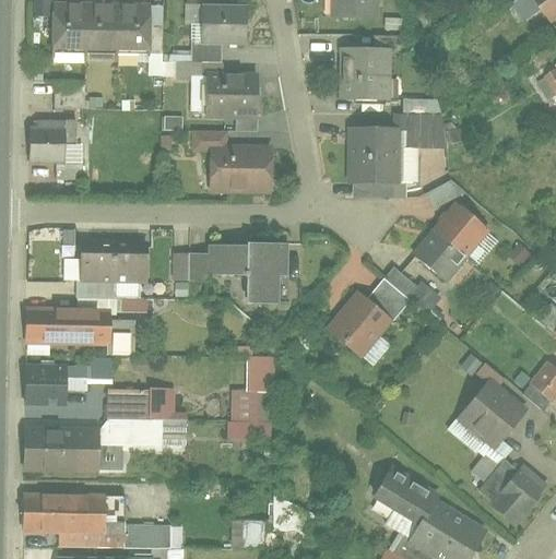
[(380,25),(379,0),(339,0),(340,26),(380,25)]
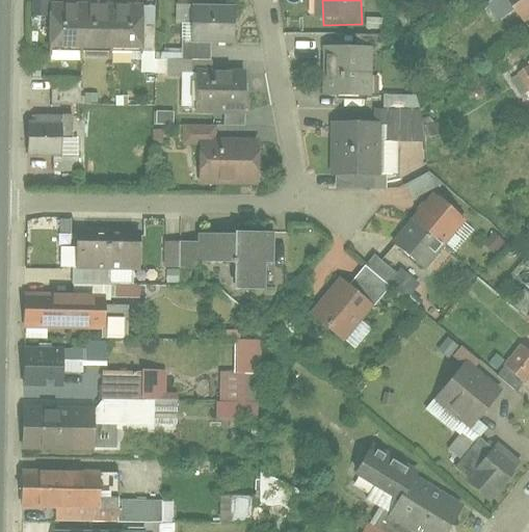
[(528,0),(511,0),(528,23),(528,0)]
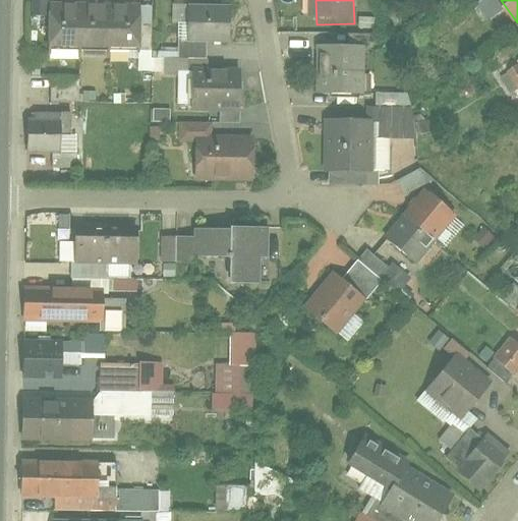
[(233,40),(233,9),(194,9),(194,40),(233,40)]
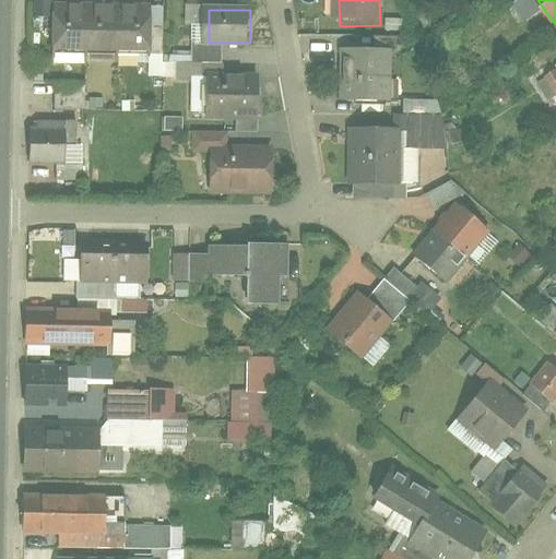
[(148,15),(55,14),(54,59),(146,60),(148,15)]
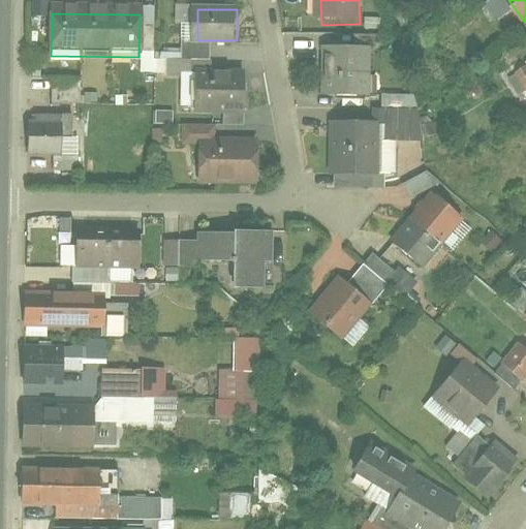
[(142,52),(142,71),(165,72),(166,53),(142,52)]
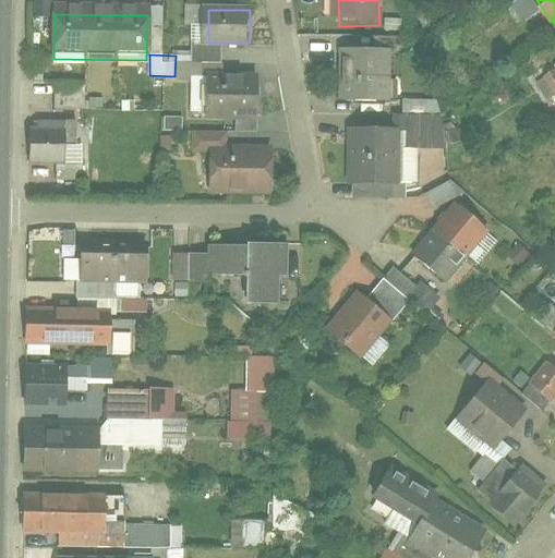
[(383,102),(383,59),(342,59),(342,102),(383,102)]
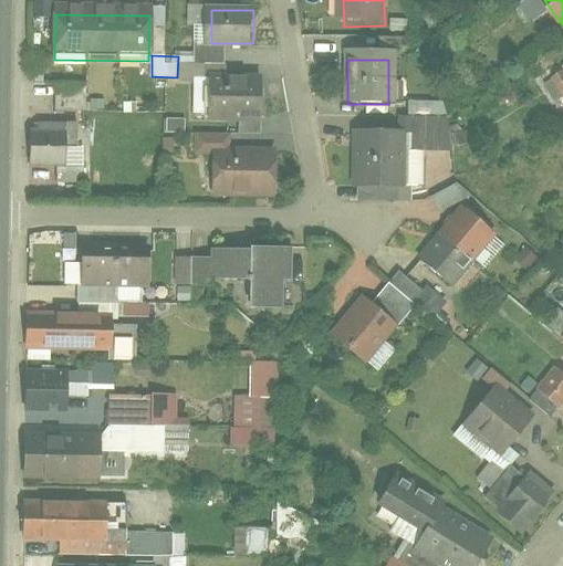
[(267,122),(267,84),(207,84),(207,122),(267,122)]
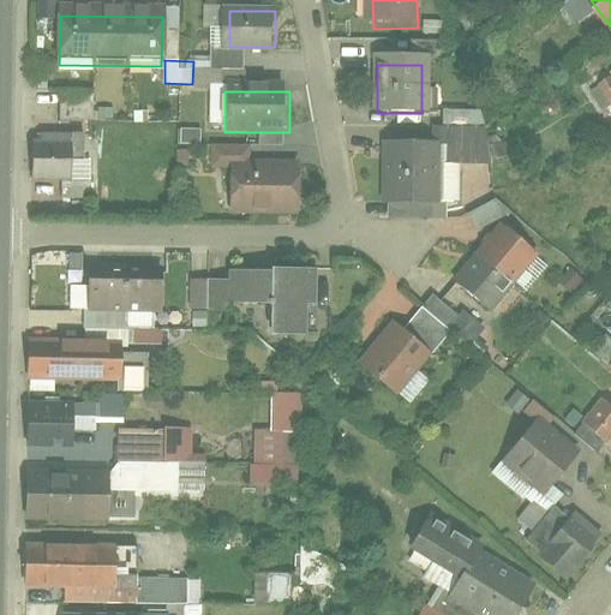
[(78,132),(21,131),(19,185),(78,186),(78,132)]
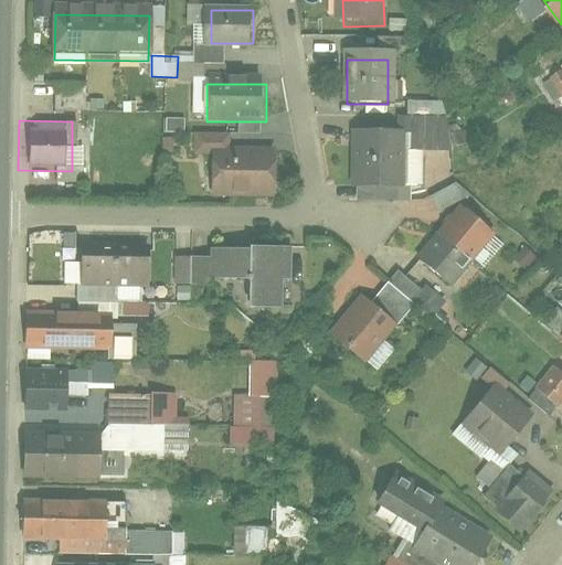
[(402,192),(401,140),(362,141),(362,192),(402,192)]
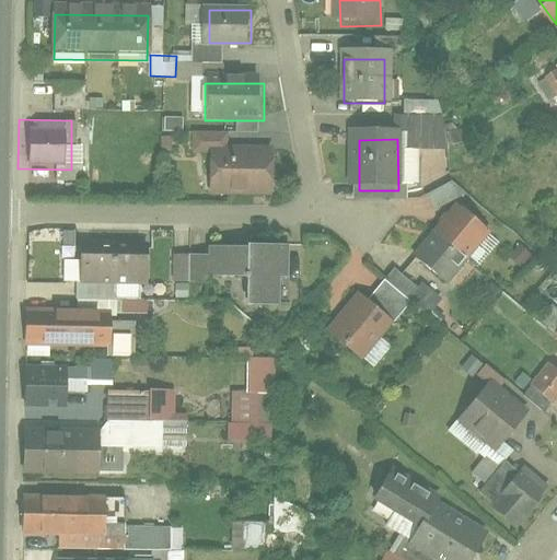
[(266,186),(267,147),(202,144),(201,184),(266,186)]
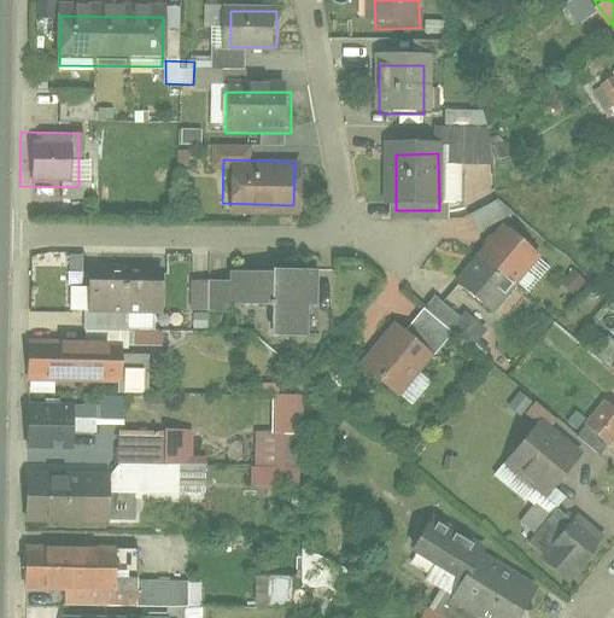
[(472,215),(479,229),(497,220),(490,205),(472,215)]
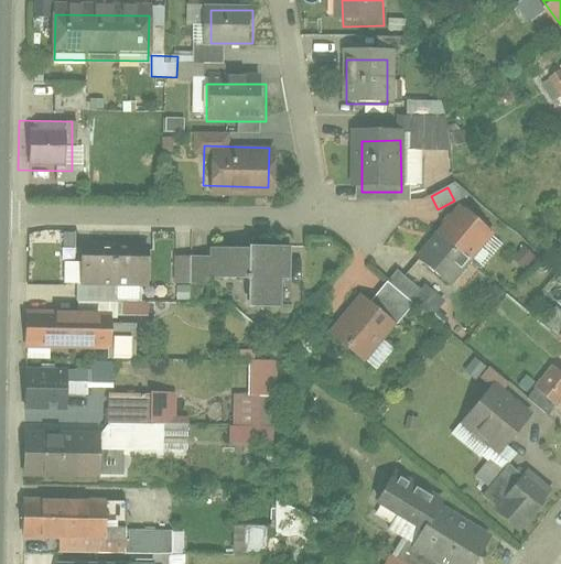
[(494,229),(464,207),(425,261),(455,283),(494,229)]
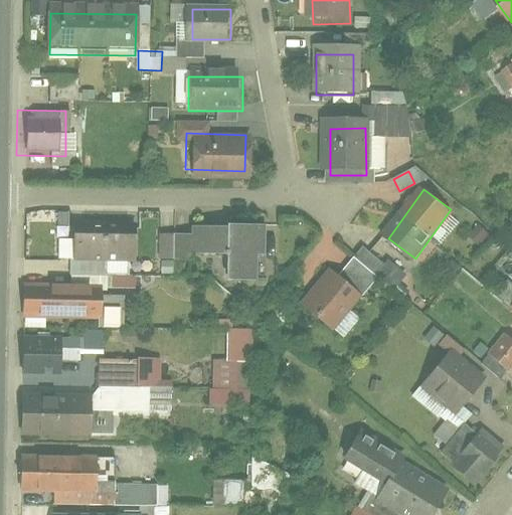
[(265,227),(156,228),(157,255),(213,255),(214,281),(248,280),(248,253),(265,253),(265,227)]
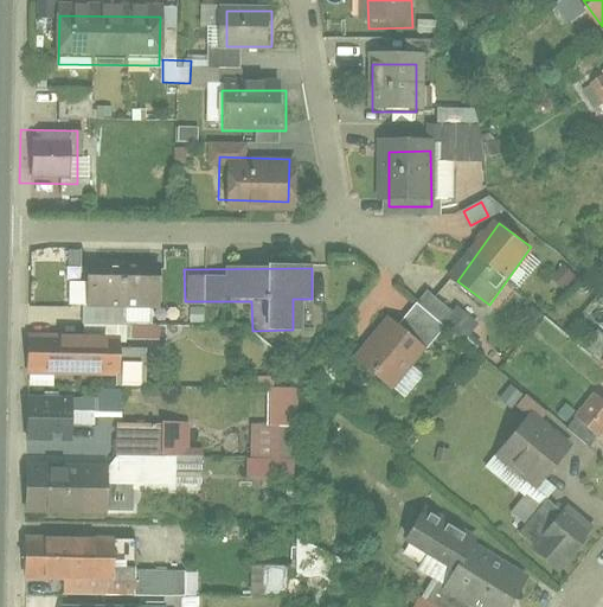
[(145,319),(145,269),(68,269),(68,331),(30,331),(30,370),(126,370),(126,319),(145,319)]
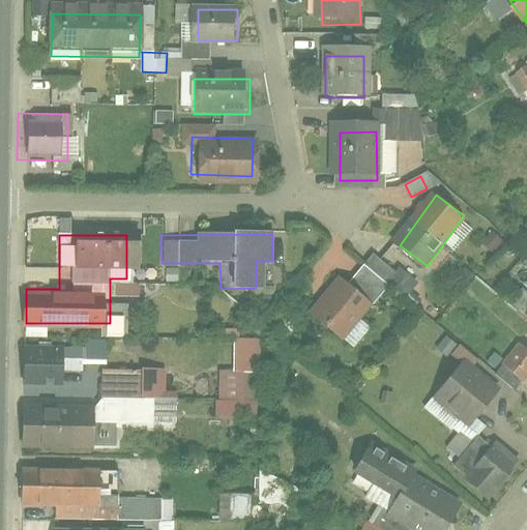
[(394,281),(375,263),(328,315),(366,348),(378,334),(359,319),(394,281)]
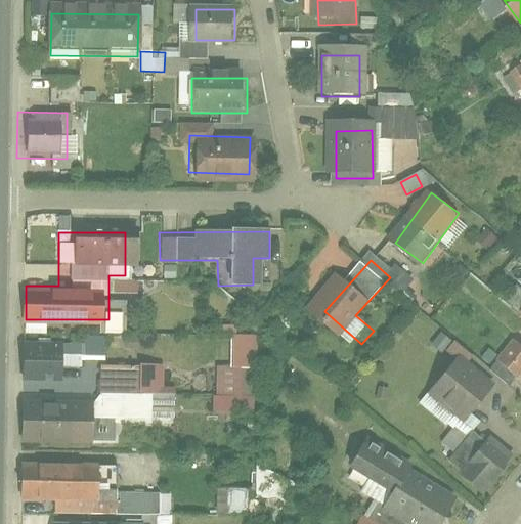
[(257,412),(257,334),(230,334),(230,365),(216,365),(216,412),(257,412)]
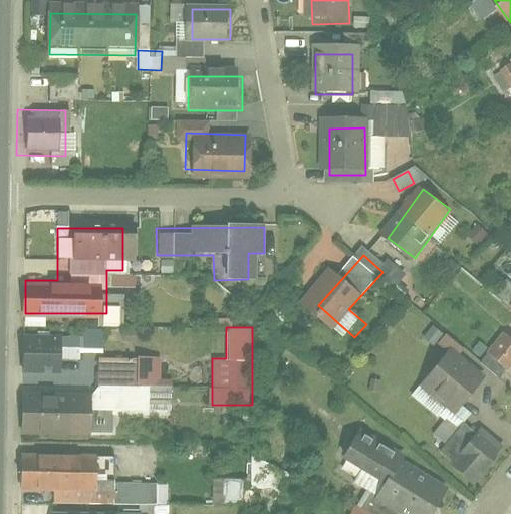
[(102,353),(102,330),(83,330),(83,353),(102,353)]
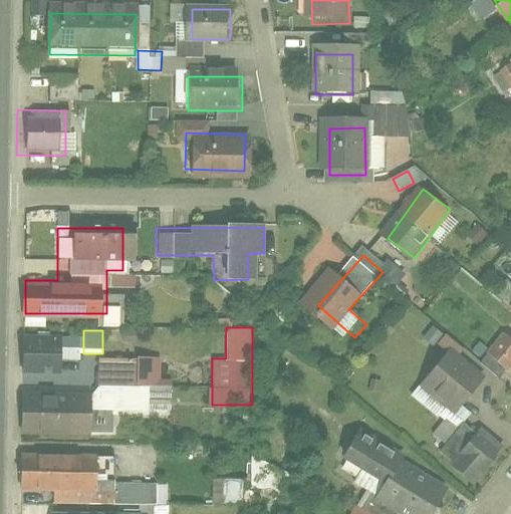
[(72,375),(72,340),(27,340),(27,375),(72,375)]
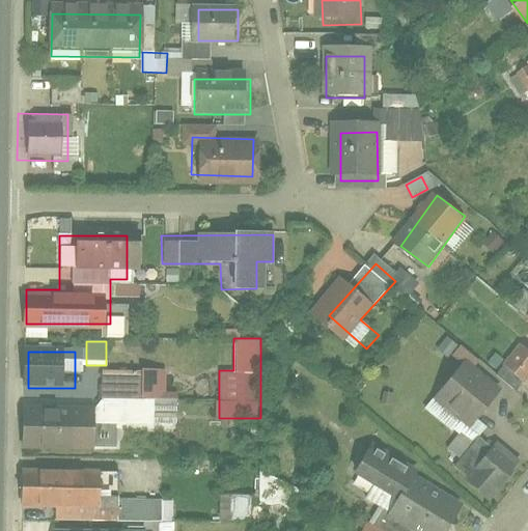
[(163,369),(107,369),(107,401),(163,401),(163,369)]
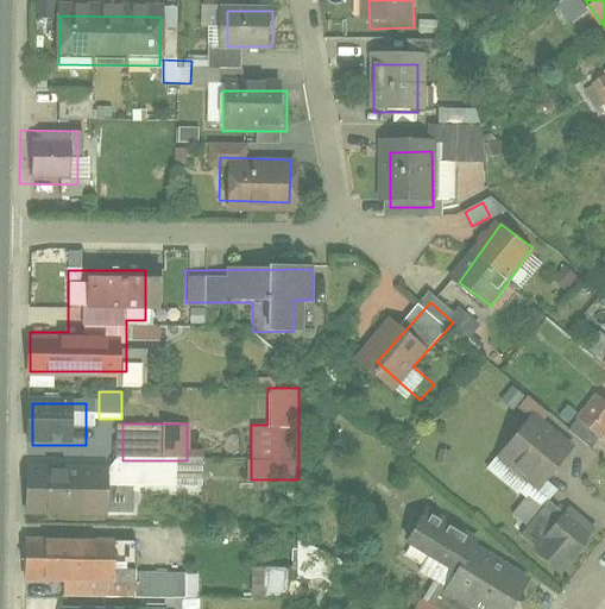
[(549,433),(524,460),(550,484),(575,456),(549,433)]
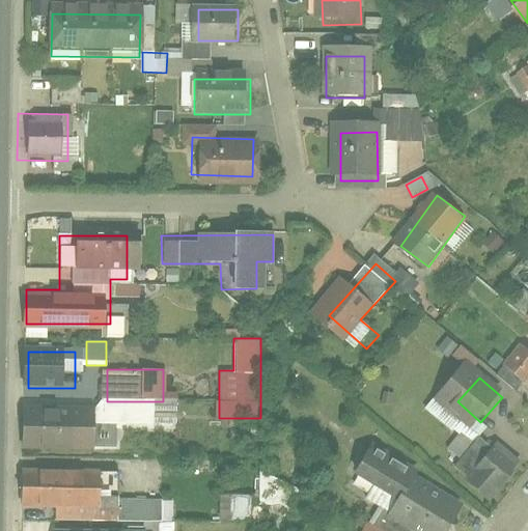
[(84,448),(84,409),(29,409),(29,448),(84,448)]
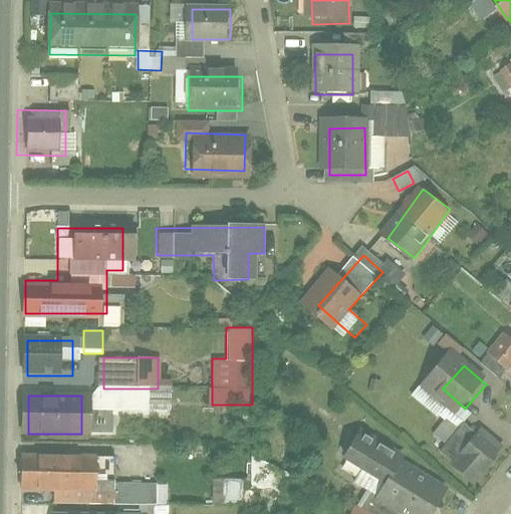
[(479,472),(507,440),(486,422),(458,454),(479,472)]
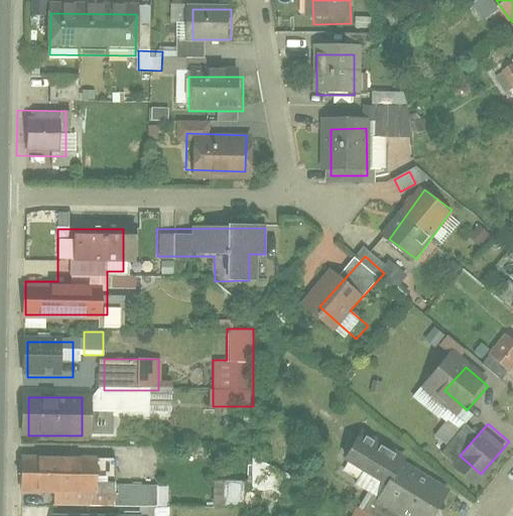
[(430,515),(445,494),(362,436),(351,453),(393,482),(383,497),(411,515),(430,515)]
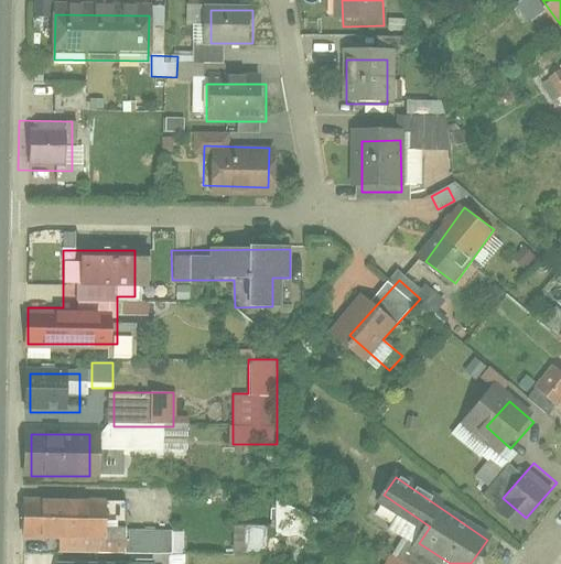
[(127,530),(127,498),(29,498),(29,540),(72,540),(72,563),(166,563),(166,530),(127,530)]
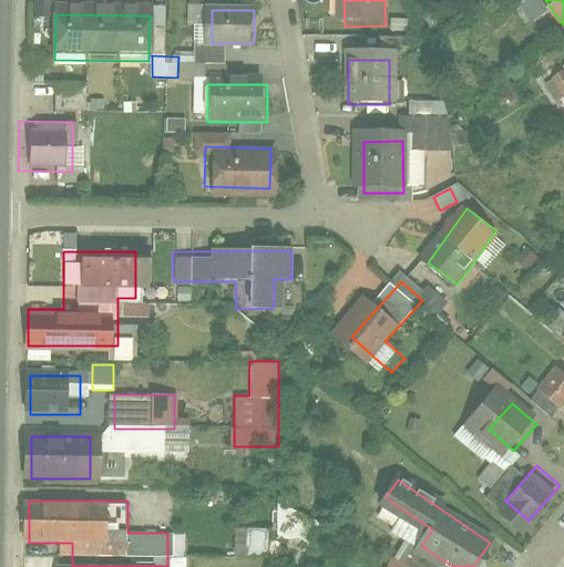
[(277,512),(277,537),(315,537),(315,512),(277,512)]
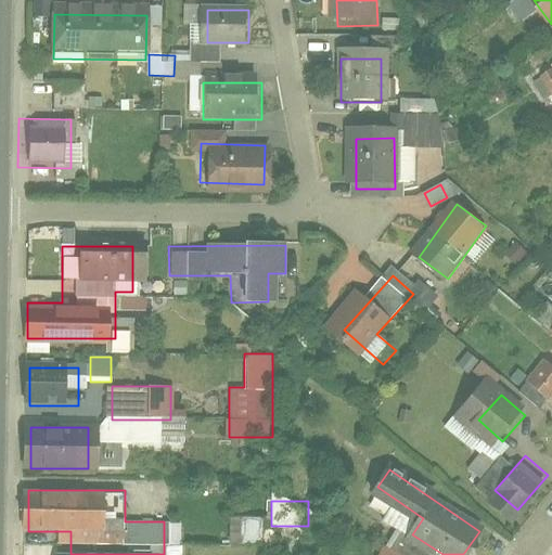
[(260,518),(231,517),(231,543),(260,543),(260,518)]
